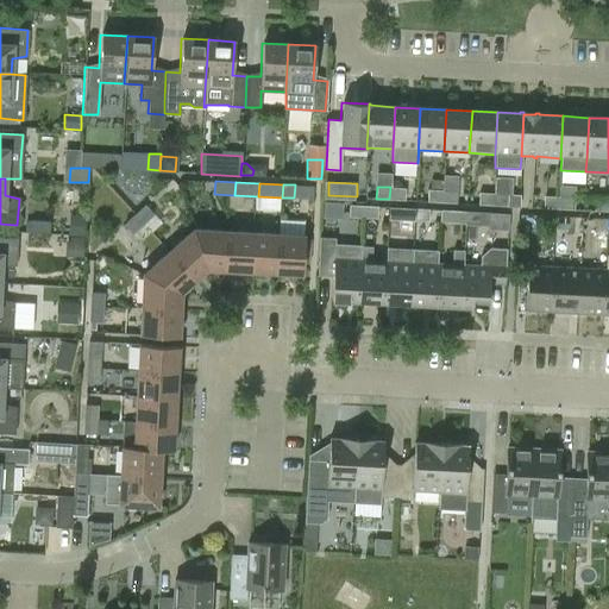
[(390,187),(389,199),(405,200),(405,188),(402,188),(390,187)]
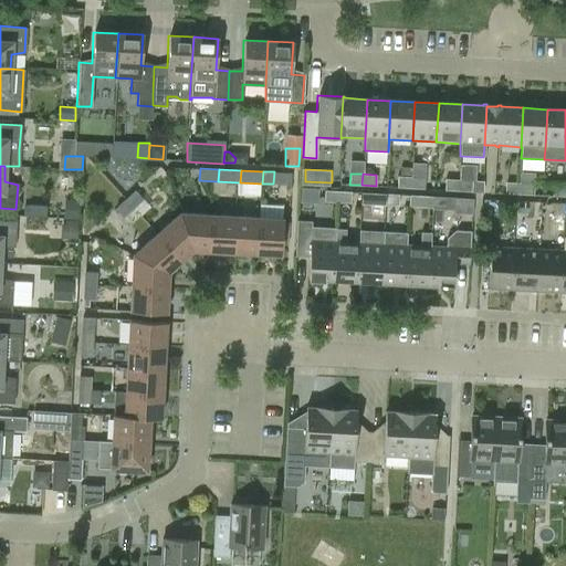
[(409,188),(410,177),(398,176),(397,187),(409,188)]
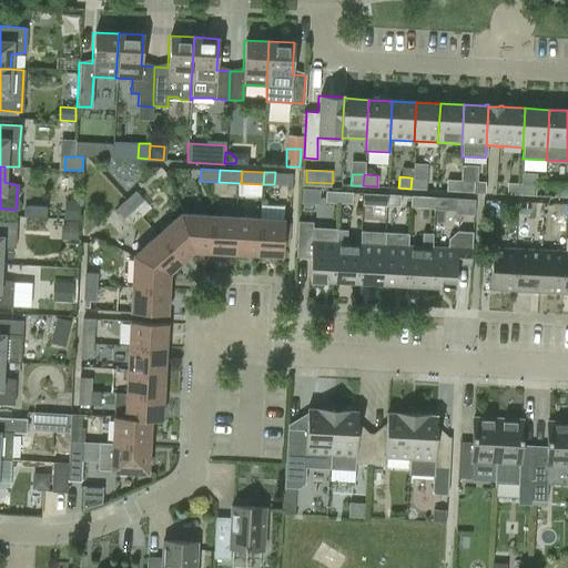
[(412,178),(411,189),(425,190),(426,178),(412,178)]
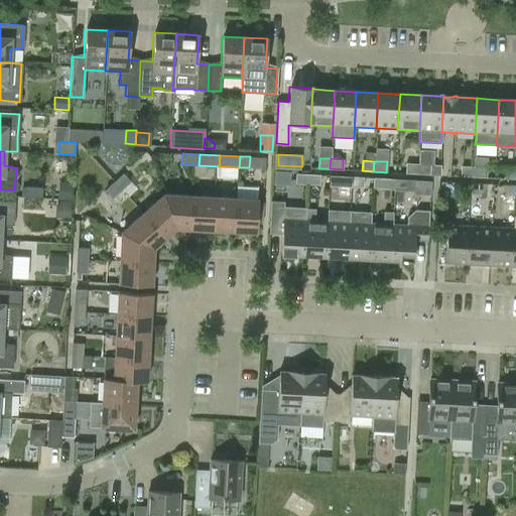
[(416,173),(417,163),(406,163),(405,173),(416,173)]
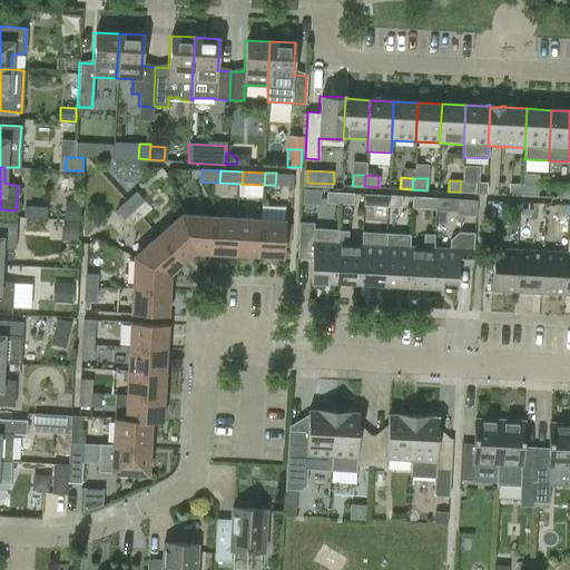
[(461,180),(460,192),(474,193),(475,182),(461,180)]
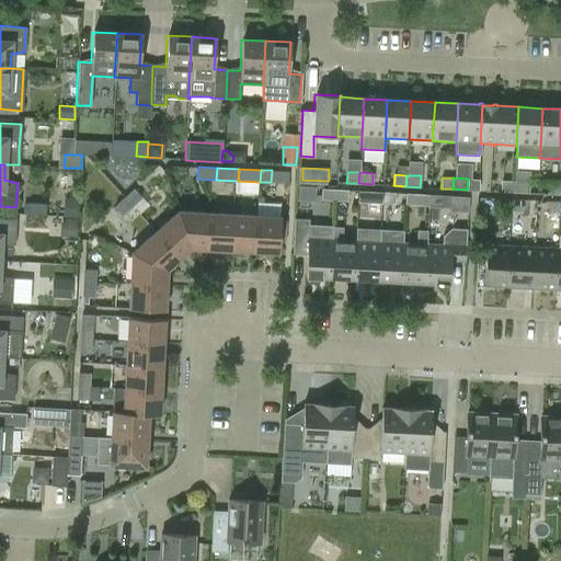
[(514,192),(514,181),(502,181),(501,192),(514,192)]
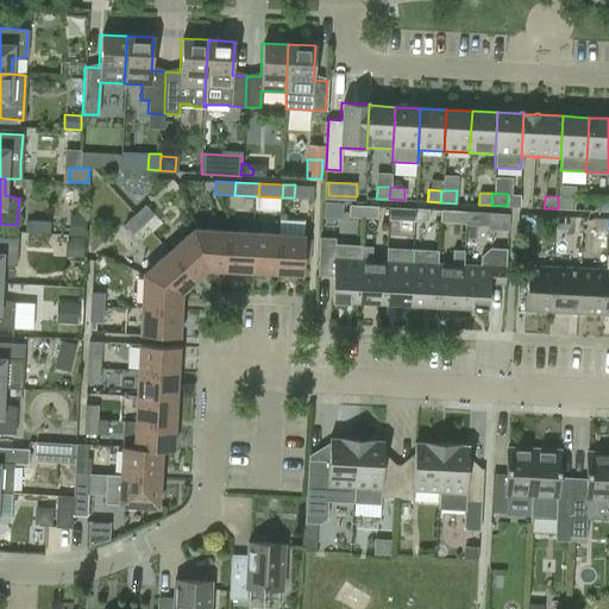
[(558,196),(558,208),(572,209),(572,198),(558,196)]
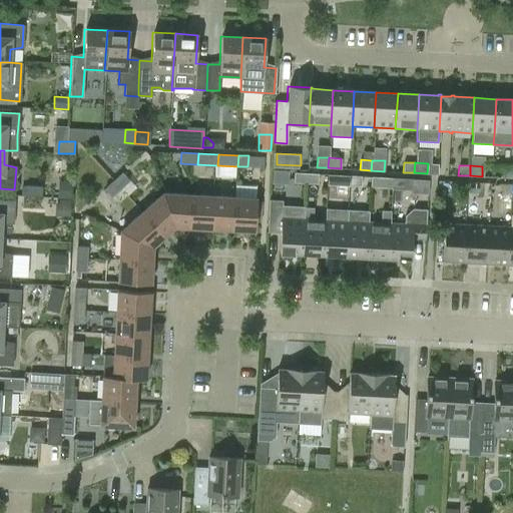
[(512,178),(512,170),(512,167),(501,167),(501,177),(512,178)]
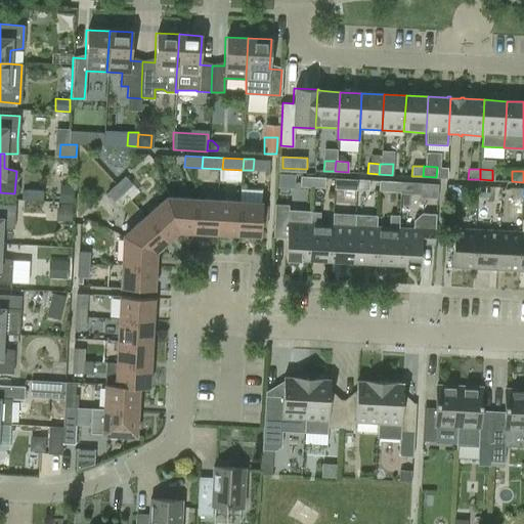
[(280,186),(298,185),(297,172),(280,173),(280,186)]
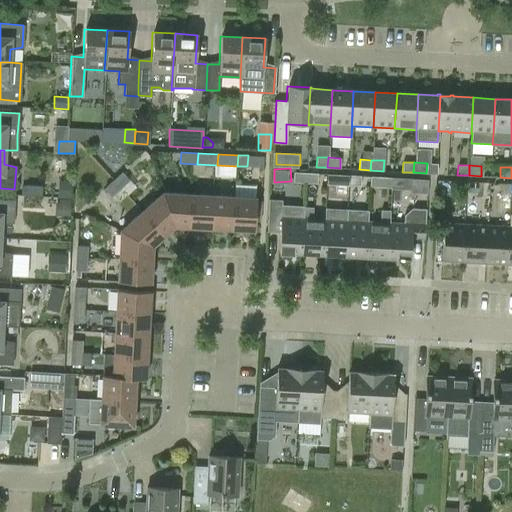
[(113,179),(121,188),(130,180),(122,171),(113,179)]
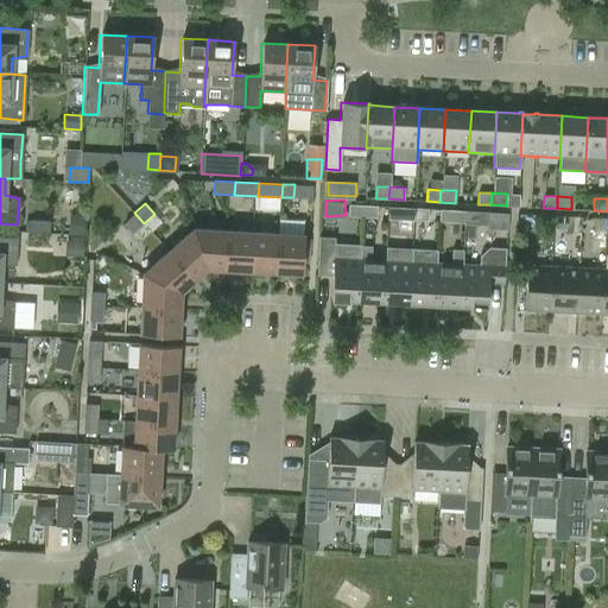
[(361,217),(361,206),(349,204),(348,216),(361,217)]
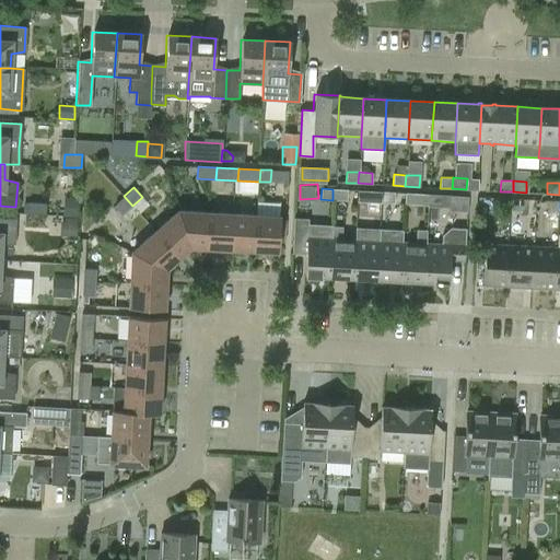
[(333,189),(333,200),(347,201),(348,190),(333,189)]
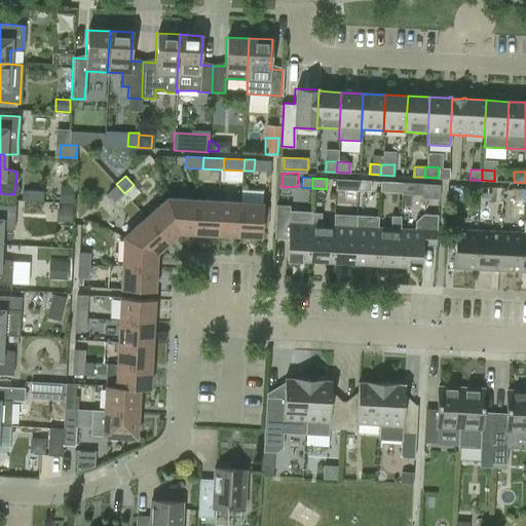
[(357,190),(358,180),(346,179),(345,190),(357,190)]
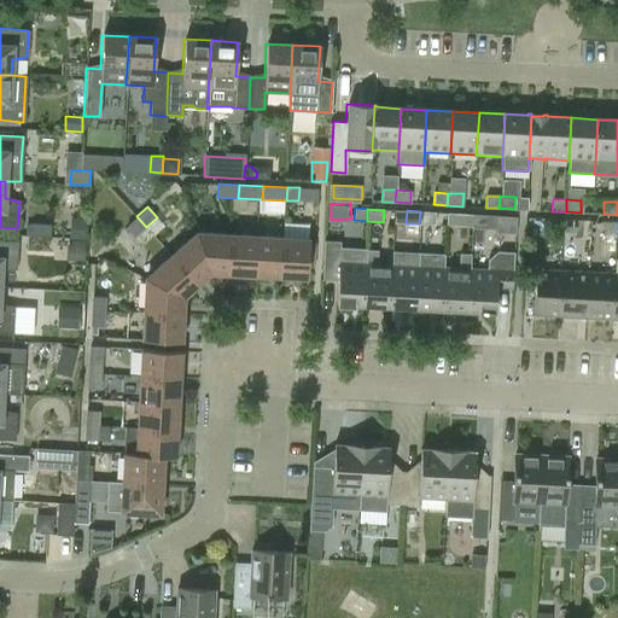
[(420,211),(419,223),(435,225),(436,211),(420,211)]
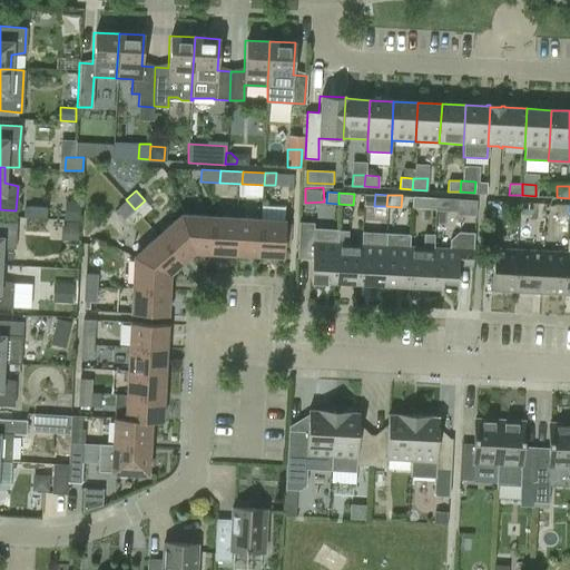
[(435,209),(435,197),(412,196),(412,207),(435,209)]
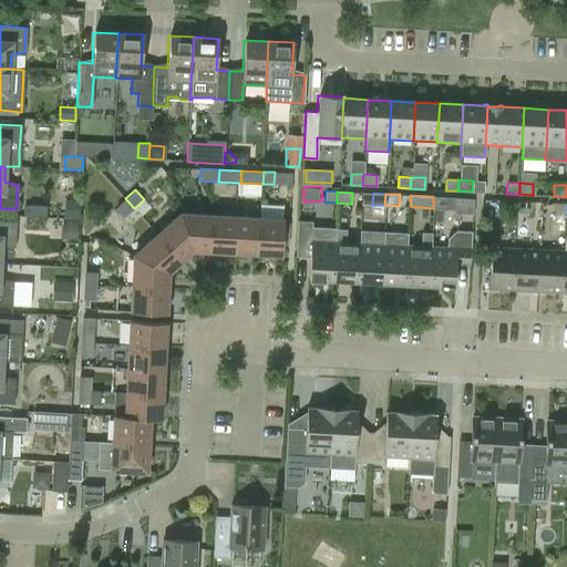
[(433,196),(433,208),(446,208),(447,197),(433,196)]
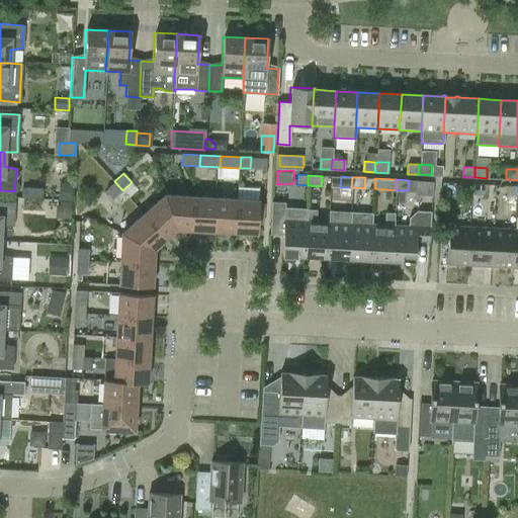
[(113,198),(122,190),(114,181),(105,189),(113,198)]
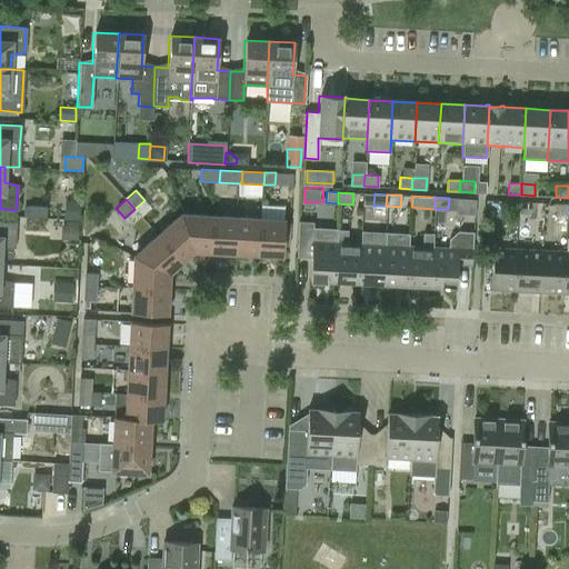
[(81,202),(68,201),(67,219),(80,220),(81,202)]
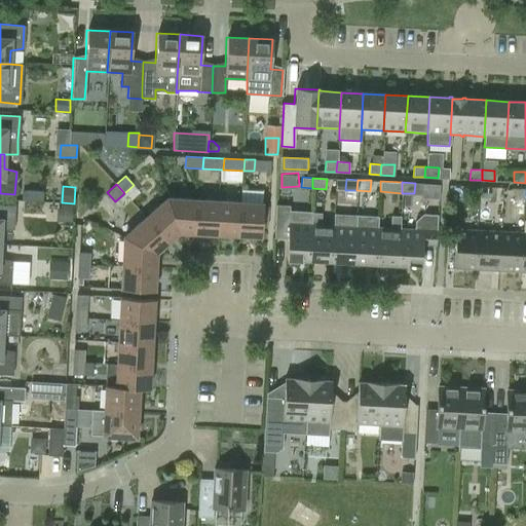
[(524,200),(524,197),(524,187),(512,186),(512,200),(524,200)]
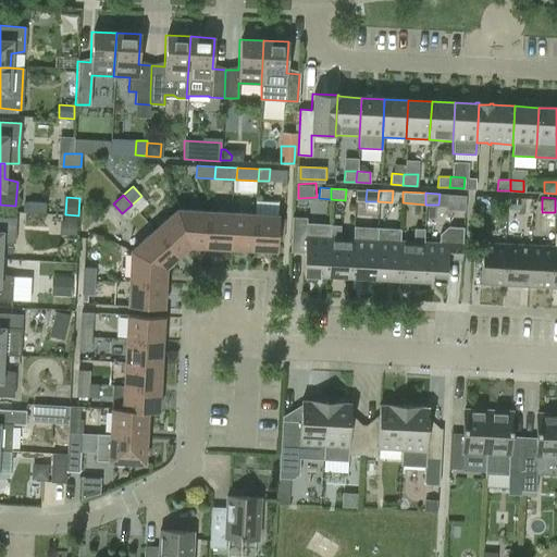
[(255,200),(254,213),(252,249),(275,251),(279,202),(255,200)]
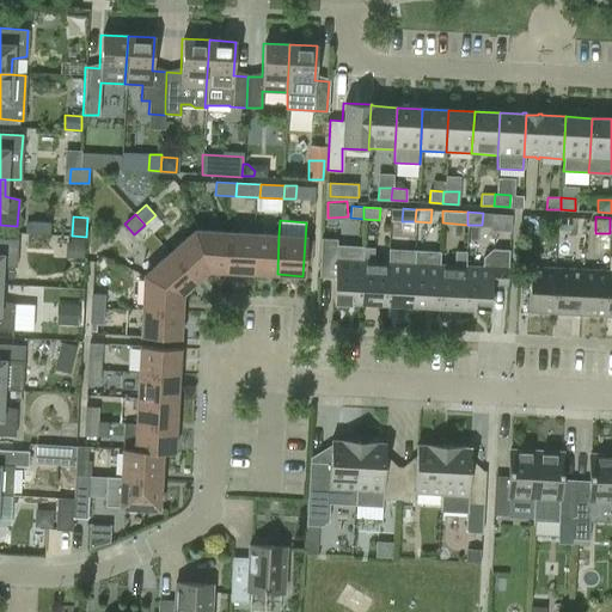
[(169,252),(194,282),(208,270),(194,231),(169,252)]
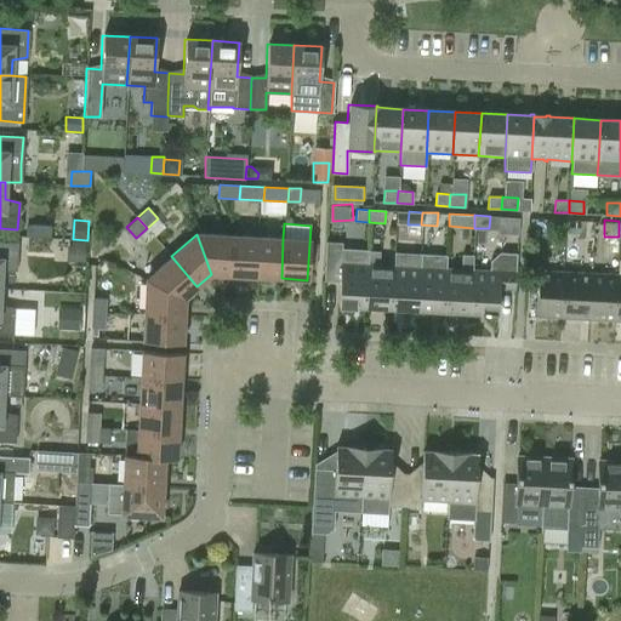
[(197,234),(211,274),(229,275),(232,235),(197,234)]
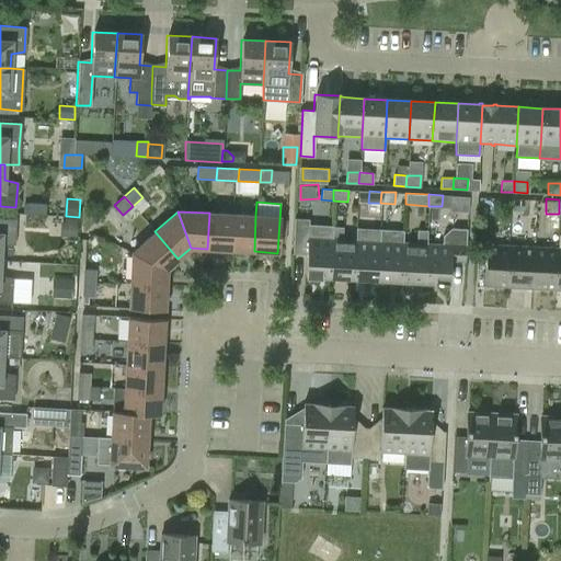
[(209,213),(207,249),(230,250),(232,214),(209,213)]
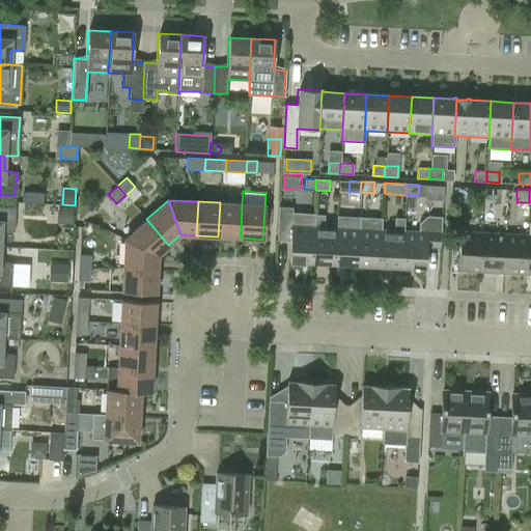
[(241,238),(242,203),(220,202),(218,236),(241,238)]
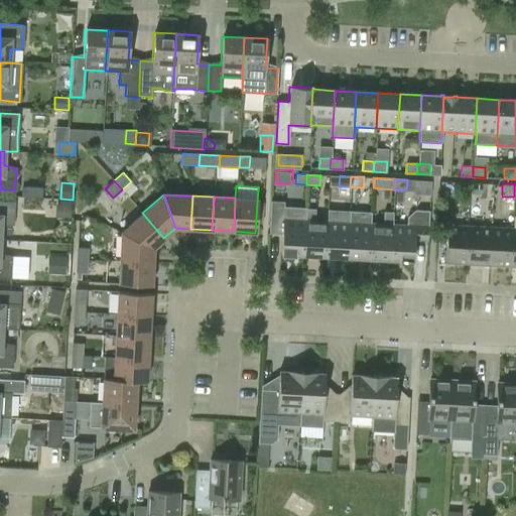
[(280,254),(301,256),(303,220),(304,208),(284,207),(284,202),(270,201),(269,233),(281,234),(280,254)]
